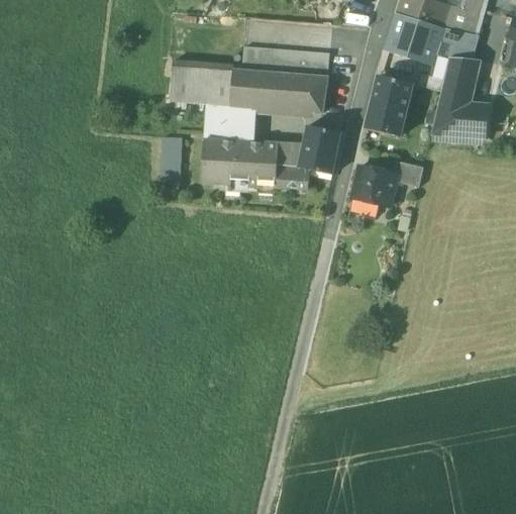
[(441,27),(442,27),(448,6),(429,0),(400,0),(396,13),(441,27)]
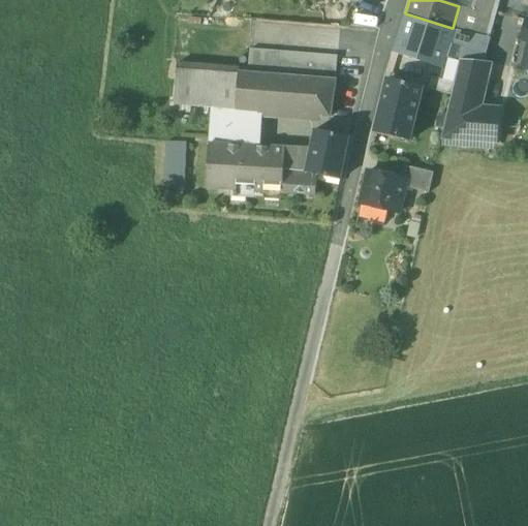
[(471,0),(469,9),(468,11),(476,13),(471,33),(489,36),(498,0),(471,0)]
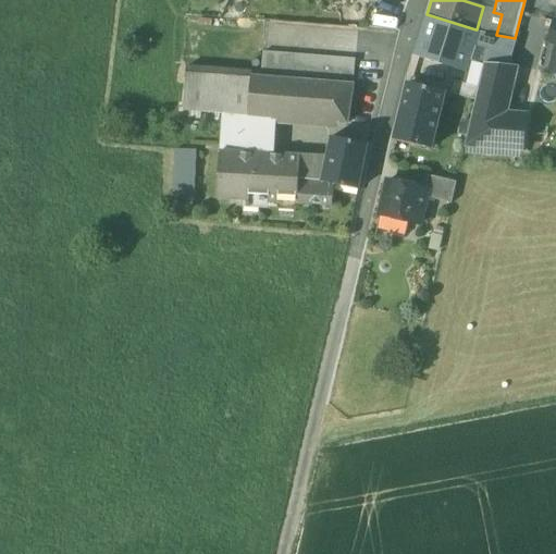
[(487,33),(496,35),(502,14),(493,12),(494,10),(483,7),(477,29),(487,33)]
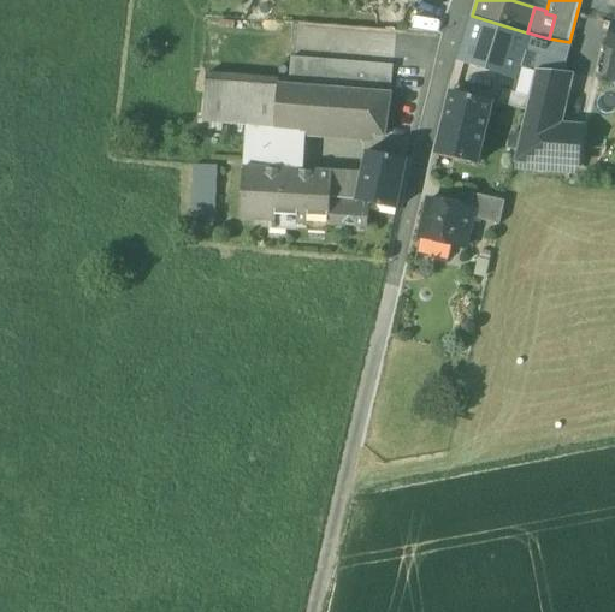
[(521,47),(526,33),(472,16),(459,59),(512,76),(516,63),(521,47)]
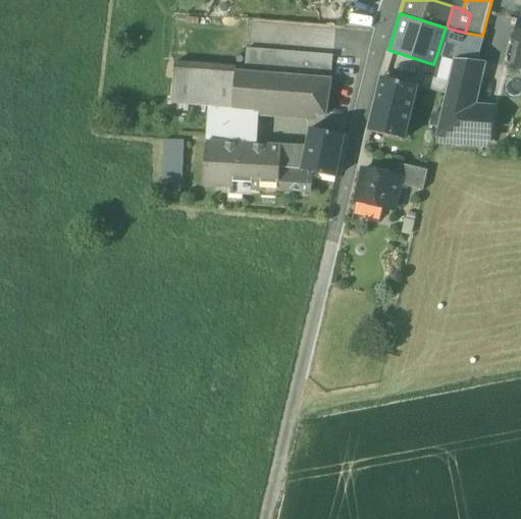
[(441,40),(454,43),(457,31),(447,28),(446,28),(441,40)]
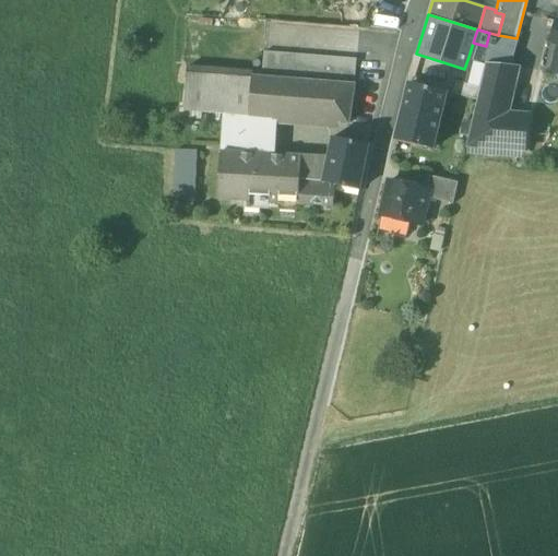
[(489,46),(485,62),(509,64),(517,38),(498,35),(489,33),(486,46),(489,46)]
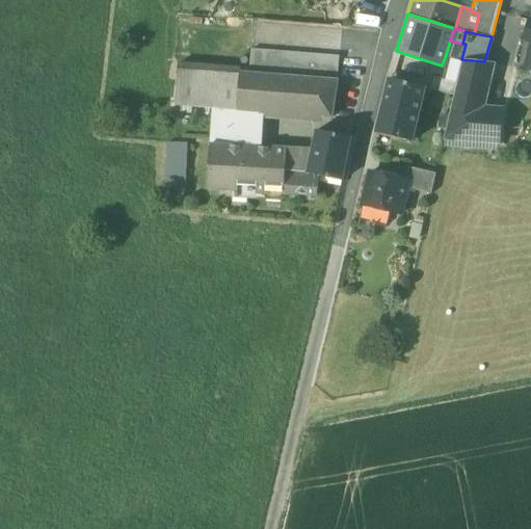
[(462,44),(450,41),(446,54),(461,59),(466,44),(462,44)]
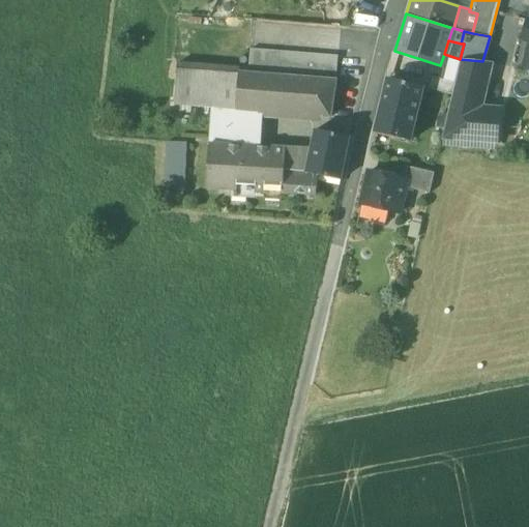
[(246,72),(272,75),(274,50),(248,48),(246,72)]
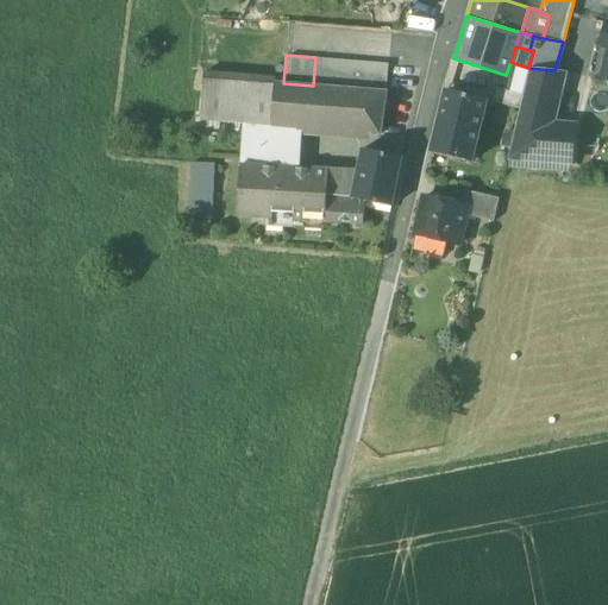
[(387,63),(315,57),(313,86),(384,92),(387,63)]
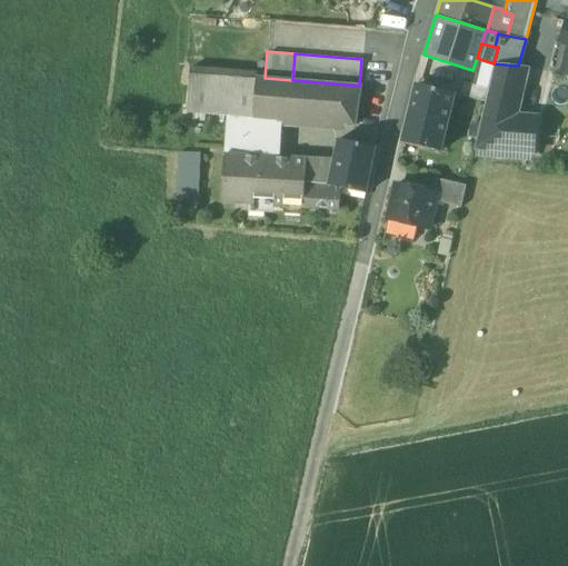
[(485,100),(482,112),(517,116),(521,66),(518,66),(494,63),(488,88),(485,100)]
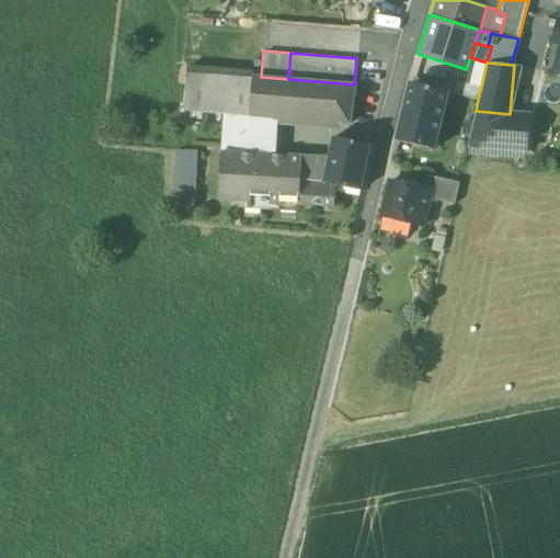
[(522,65),(514,65),(510,114),(522,65)]
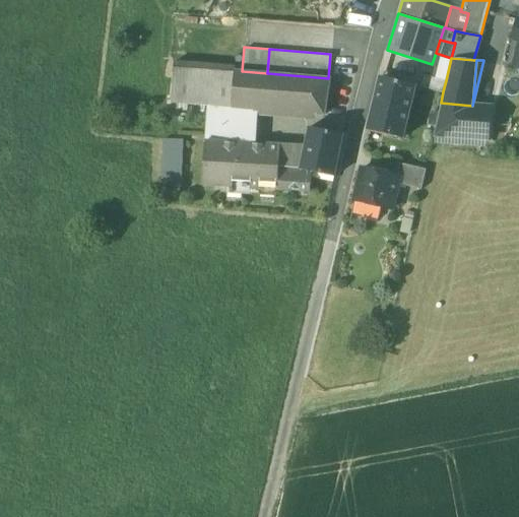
[(173,62),(171,103),(207,104),(231,105),(234,70),(234,64),(173,62)]
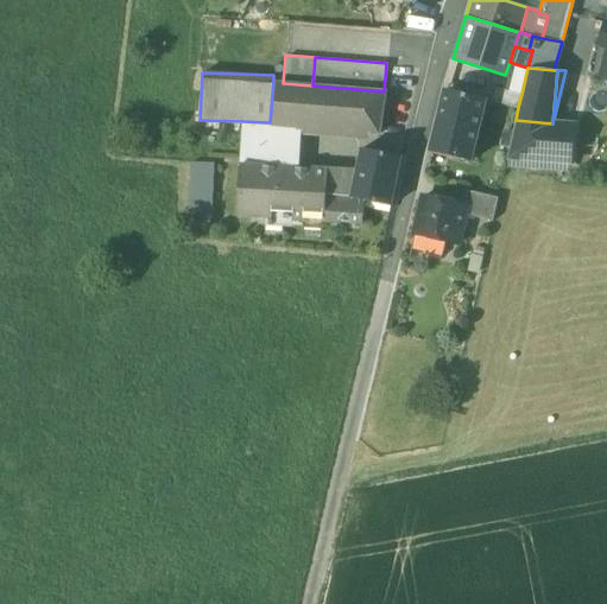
[(301,126),(378,132),(385,91),(384,91),(313,86),(283,83),(273,82),(270,122),(270,124),(301,126)]
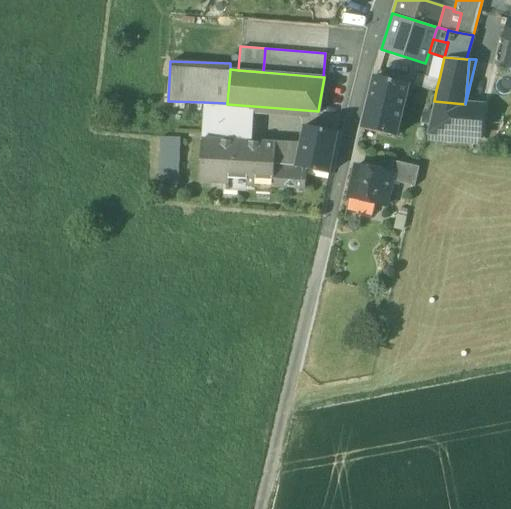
[(436,90),(439,79),(416,73),(413,85),(436,90)]
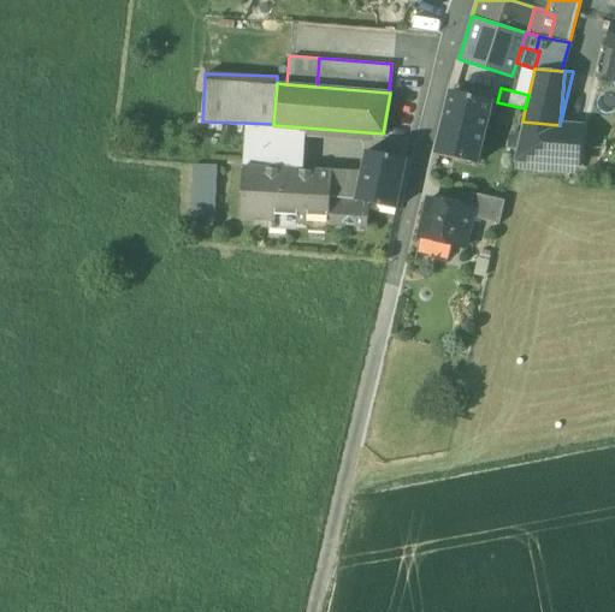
[(453,158),(475,164),(490,100),(450,90),(437,146),(455,149),(453,158)]
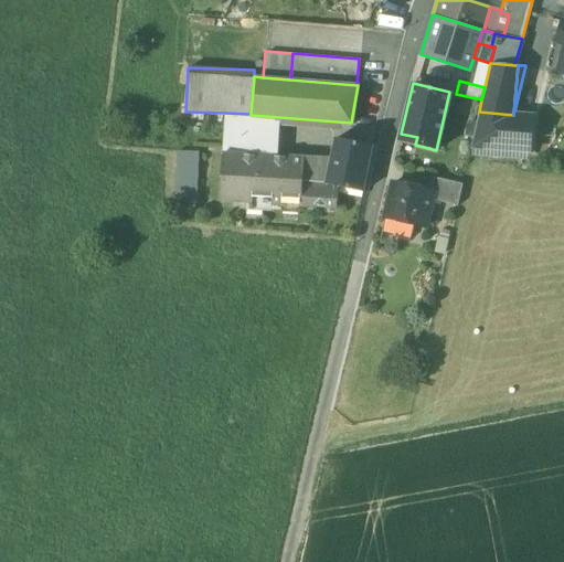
[(530,116),(513,115),(479,112),(470,148),(527,152),(530,116)]
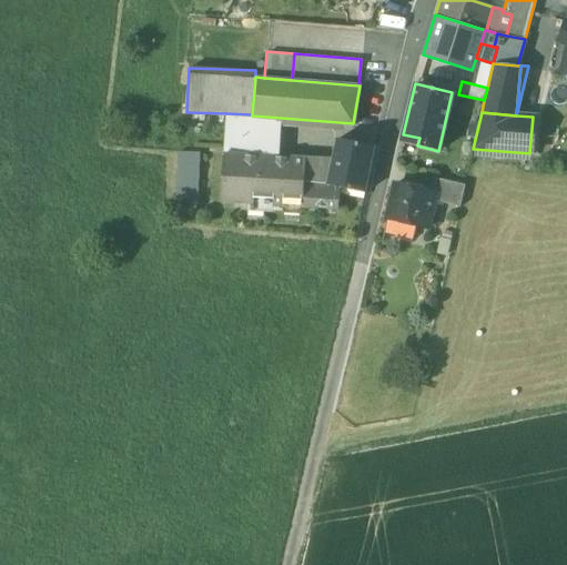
[(226,113),(223,154),(279,157),(281,118),(252,115),(252,114),(226,113)]
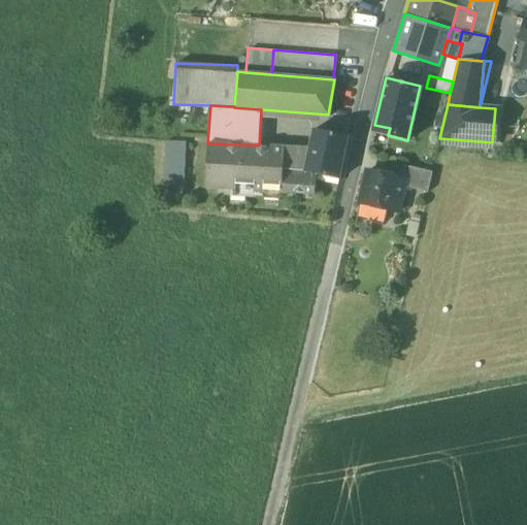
[(316,173),(338,177),(347,136),(313,130),(309,149),(304,170),(316,173)]
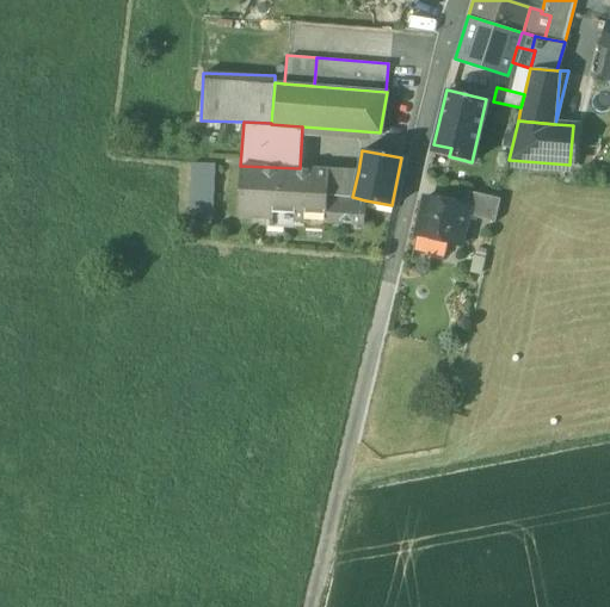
[(190,210),(213,211),(214,163),(192,162),(190,210)]
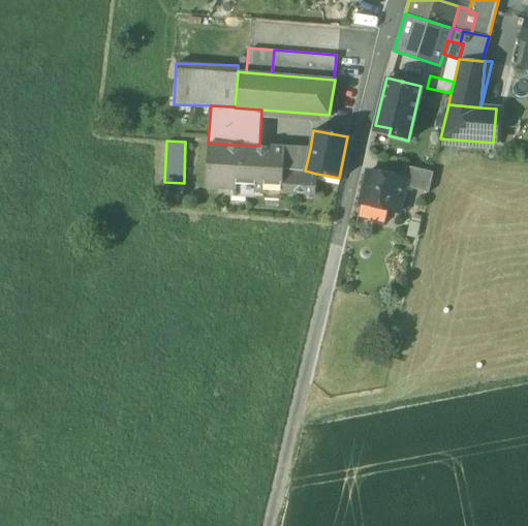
[(284,148),(259,146),(208,144),(206,187),(262,190),(314,193),(316,178),(283,175),(284,148)]
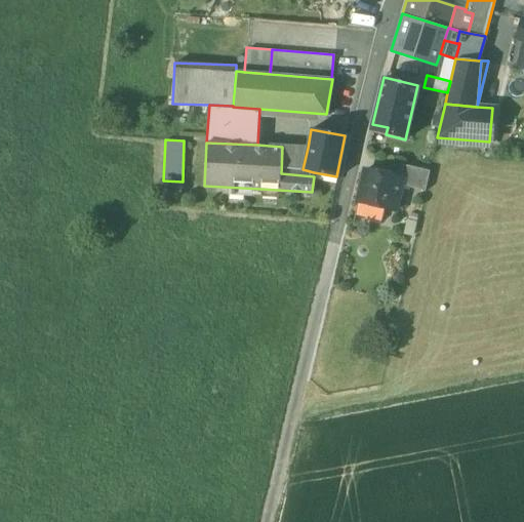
[(314,176),(314,172),(303,169),(308,148),(282,147),(281,173),(314,176)]
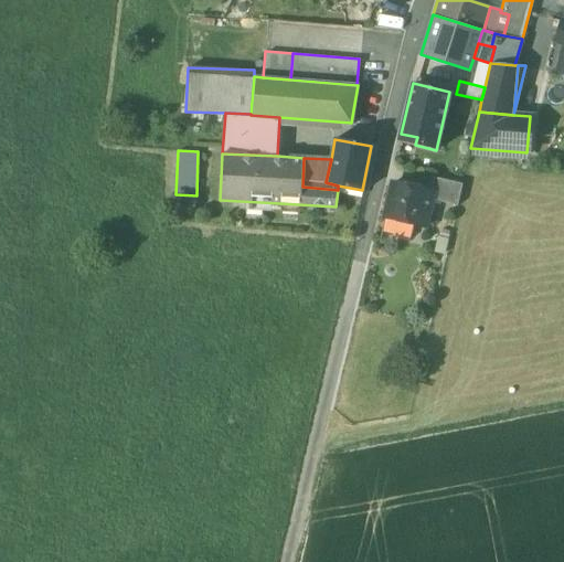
[(432,199),(457,204),(463,183),(433,176),(429,190),(433,191),(432,199)]
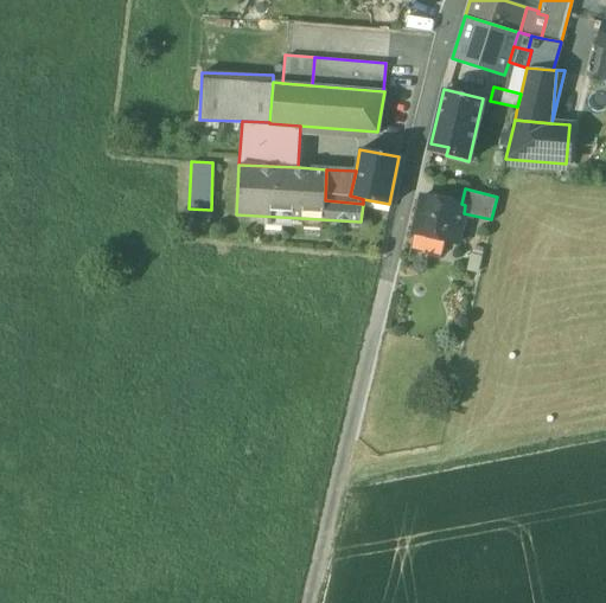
[(413,232),(444,239),(457,243),(464,213),(465,205),(461,204),(421,194),(413,232)]
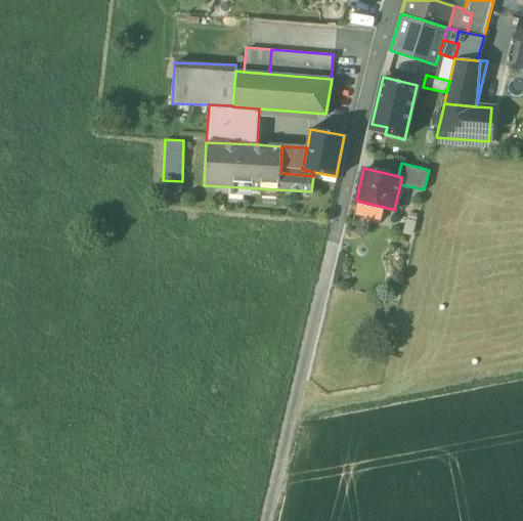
[(380,220),(383,207),(356,201),(353,213),(380,220)]
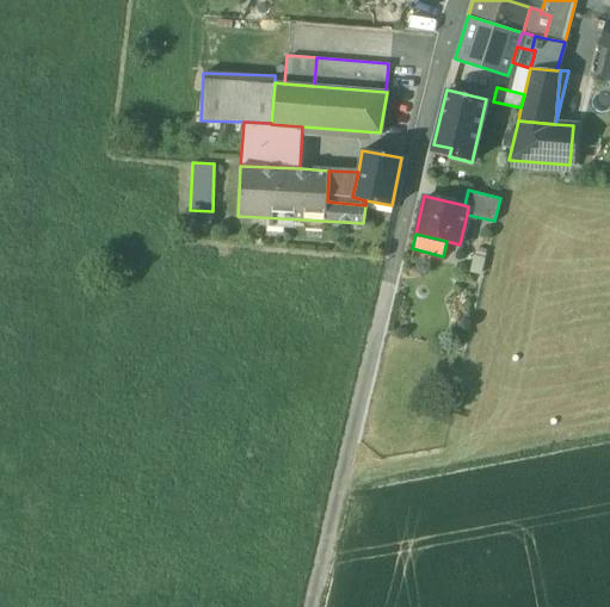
[(468,271),(481,274),(486,256),(473,254),(468,271)]
